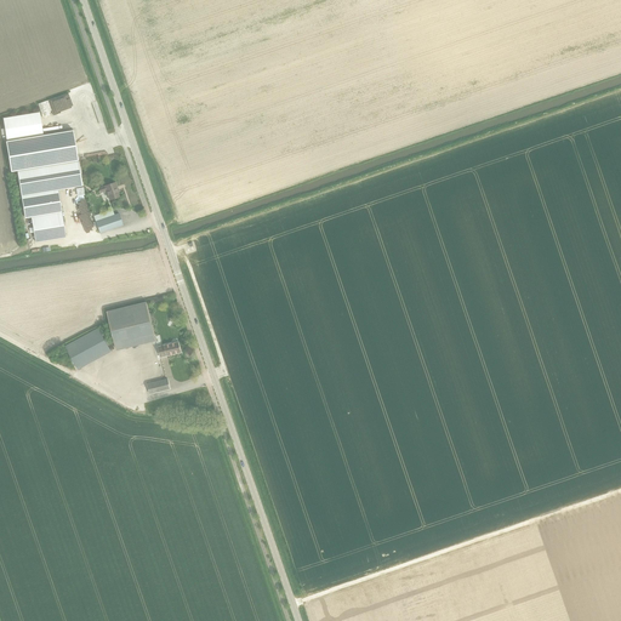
[(39,112),(3,118),(6,141),(43,135),(39,112)]
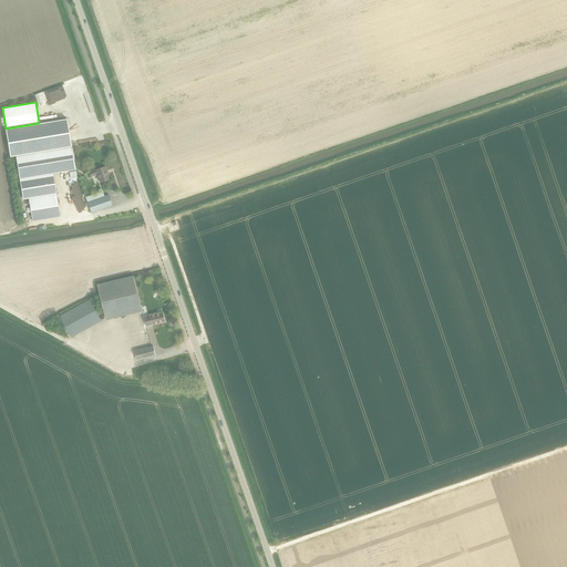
[(6,129),(10,157),(16,156),(21,156),(71,147),(66,119),(39,123),(6,129)]
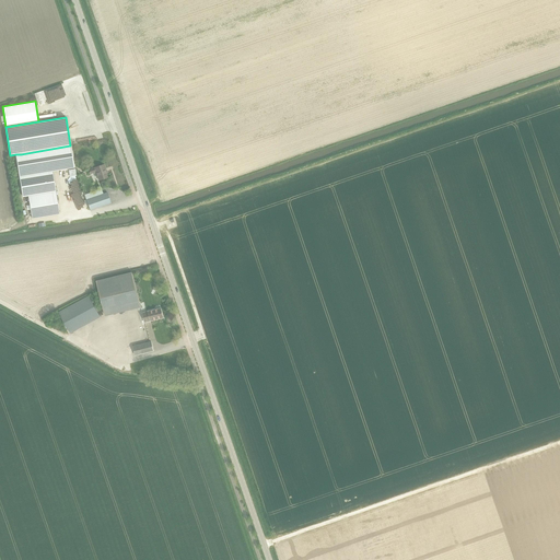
[(28,196),(28,197),(30,206),(26,207),(27,210),(31,210),(32,219),(59,214),(51,171),(74,167),(70,146),(21,154),(15,154),(23,197),(28,196)]
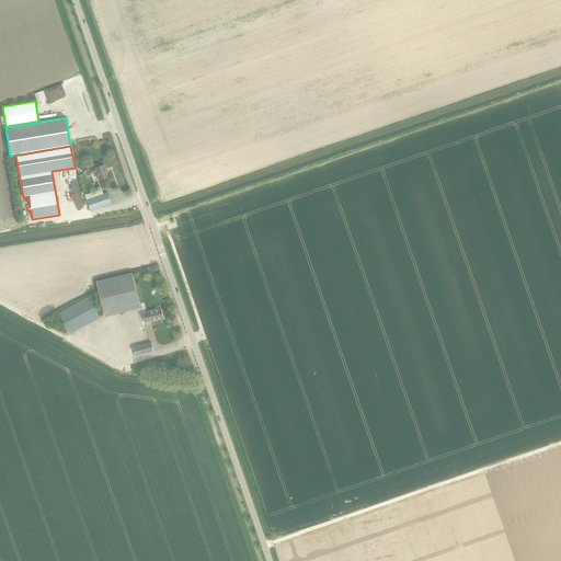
[(95,172),(98,175),(99,181),(107,178),(104,170),(105,169),(104,164),(94,168),(94,169),(88,171),(90,174),(95,172)]
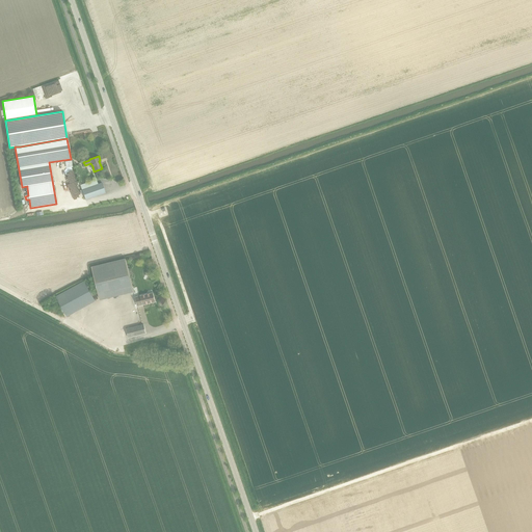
[(84,196),(85,200),(85,201),(105,193),(102,183),(98,184),(89,187),(82,189),(82,190),(80,191),(82,197),(84,196)]
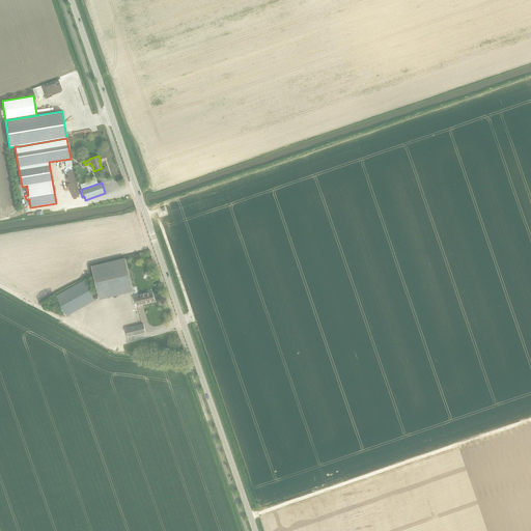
[(72,190),(68,191),(71,200),(80,198),(77,189),(72,190)]
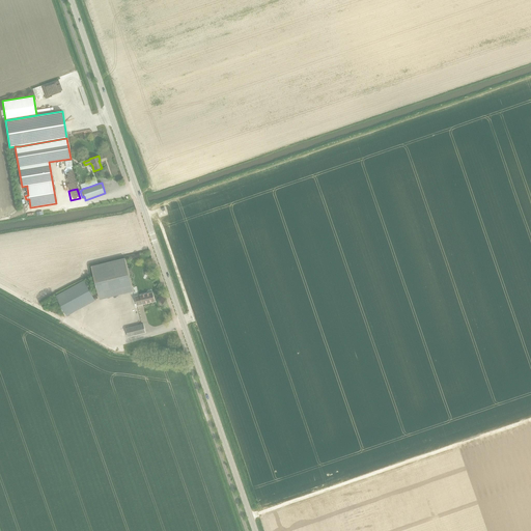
[(134,291),(126,257),(91,266),(100,300),(134,291)]
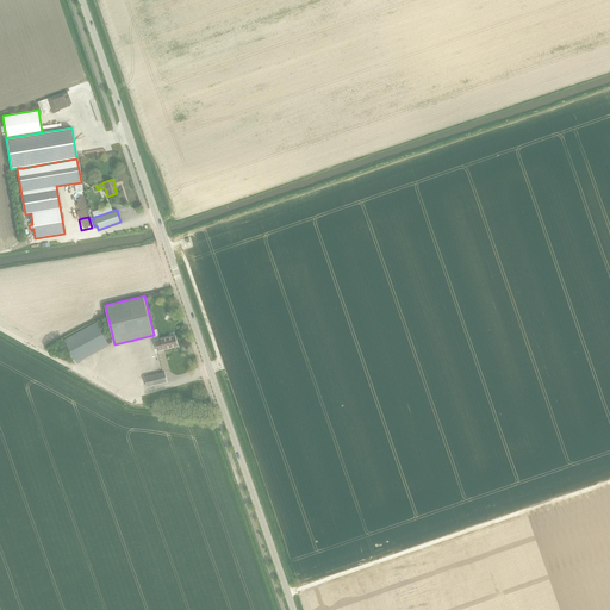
[(78,362),(104,348),(109,346),(109,344),(112,342),(110,337),(105,340),(97,323),(66,340),(78,362)]
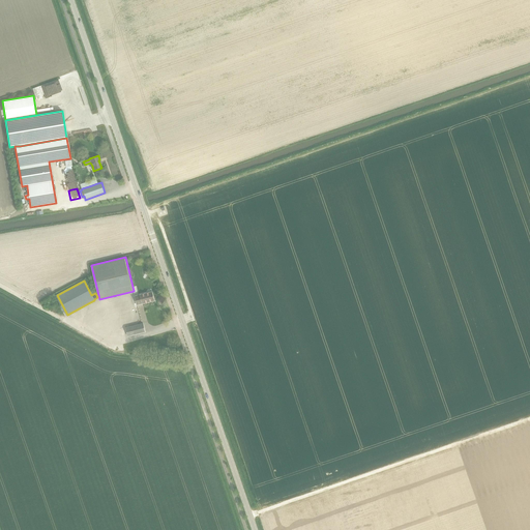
[(137,305),(150,302),(155,300),(152,292),(147,293),(135,296),(137,305)]
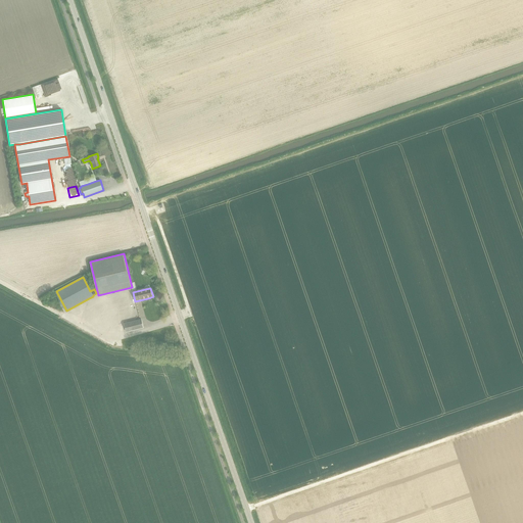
[(127,332),(138,329),(143,328),(141,319),(124,323),(127,332)]
